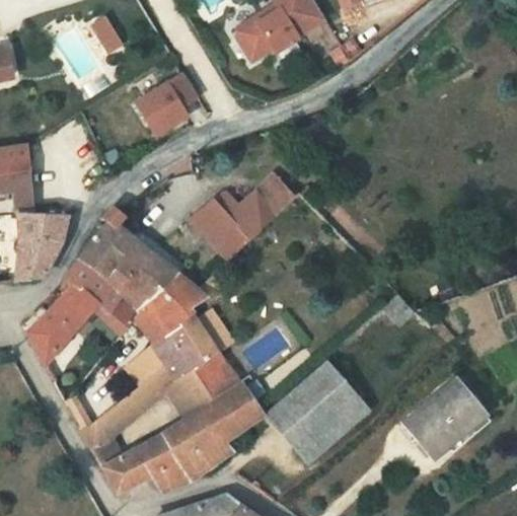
[(271,0),(276,8),(254,21),(251,16),(235,25),(232,34),(248,60),(271,46),(273,49),(293,37),(292,35),(319,17),(308,0),(271,0)]
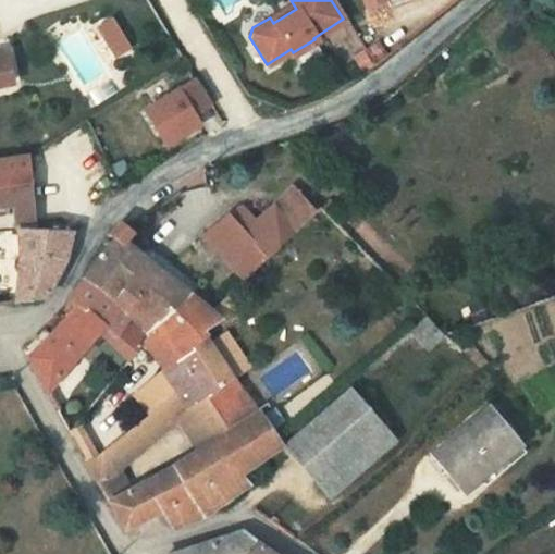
[(115,12),(101,21),(120,50),(134,42),(115,12)]
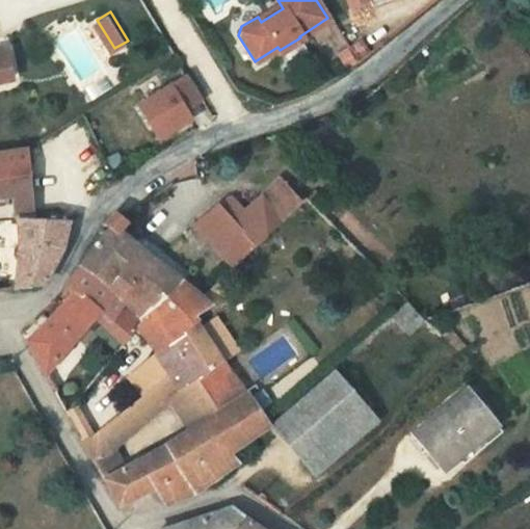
[(0,51),(0,78),(12,76),(6,51),(0,51)]
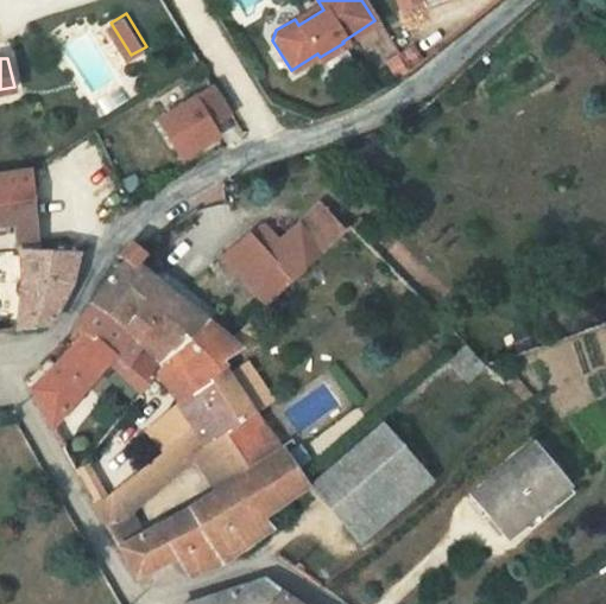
[(233,110),(216,83),(161,115),(183,154),(219,133),(213,122),(233,110)]
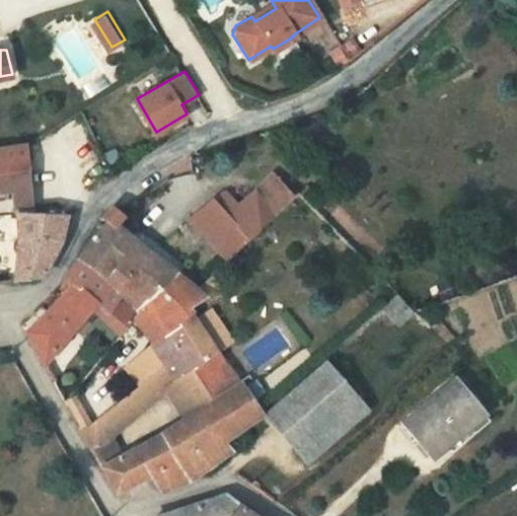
[(0,187),(31,183),(26,144),(0,149),(0,187)]
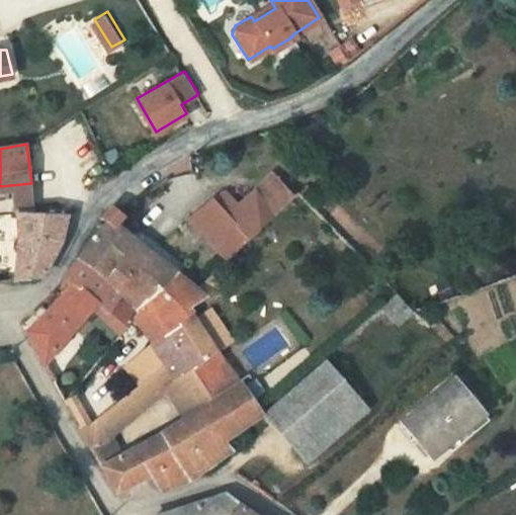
[(301,192),(280,172),(257,193),(277,215),(301,192)]
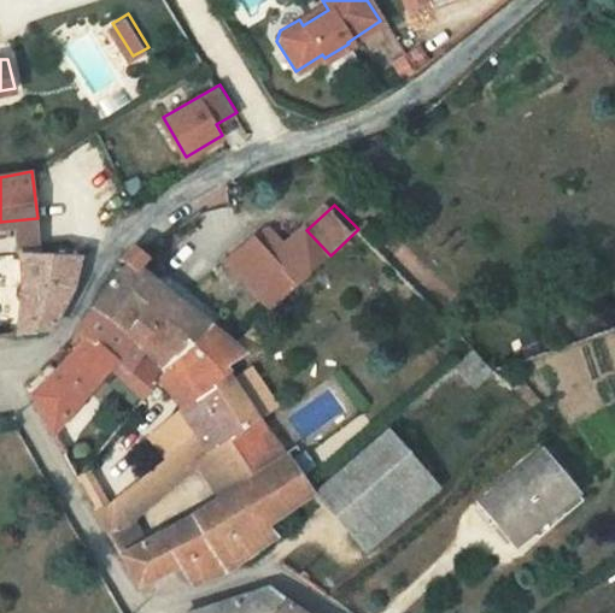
[(0,229),(18,229),(18,254),(41,252),(37,218),(0,222),(0,229)]
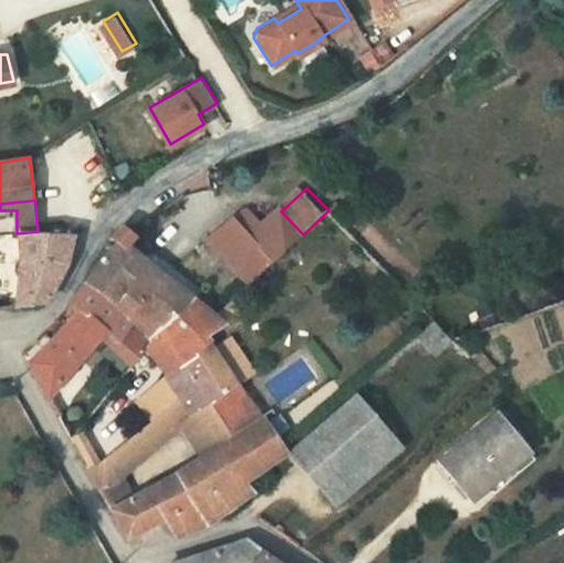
[(252,284),(303,235),(281,211),(267,225),(250,209),(213,239),(252,284)]
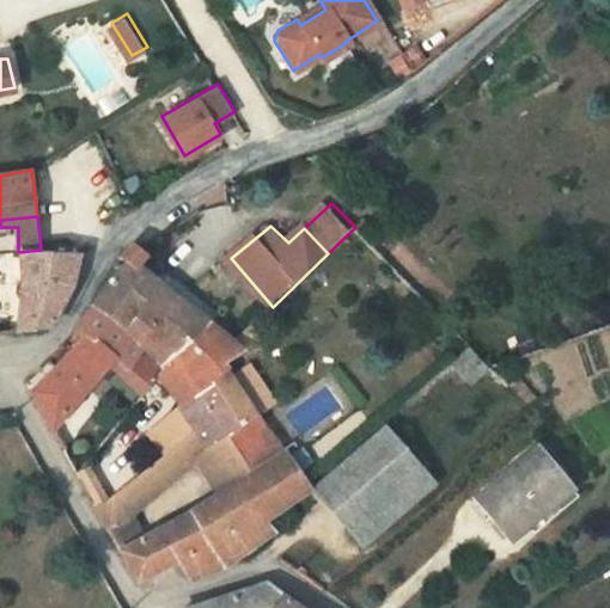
[(80,229),(73,241),(85,251),(92,239),(80,229)]
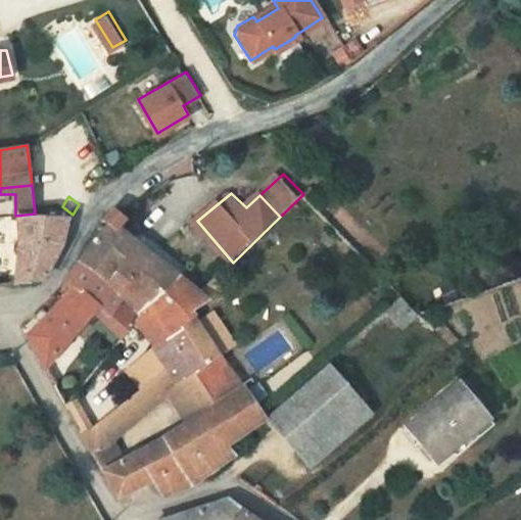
[(183,279),(117,228),(124,219),(126,215),(120,210),(113,206),(102,233),(80,263),(115,292),(129,302),(133,297),(153,312),(183,279)]
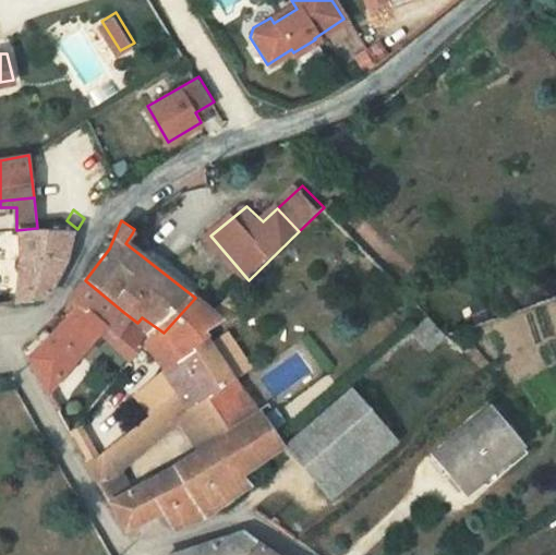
[(62,270),(71,250),(77,229),(56,230),(37,228),(16,230),(19,253),(17,269),(14,301),(45,297),(50,289),(62,270)]
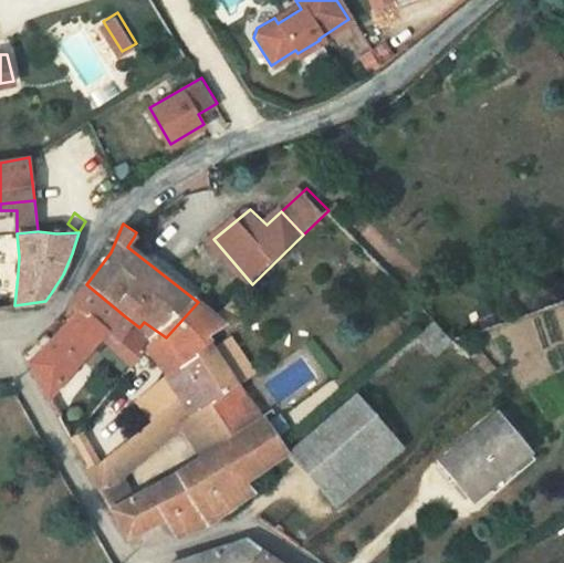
[(111,337),(125,316),(86,284),(65,311),(71,323),(30,360),(49,394),(98,323),(111,337)]
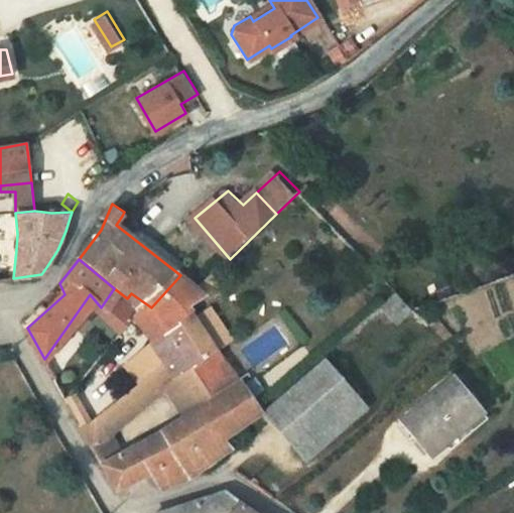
[(127,298),(123,305),(151,336),(170,372),(212,344),(186,306),(205,296),(198,290),(180,275),(151,307),(131,293),(127,298)]
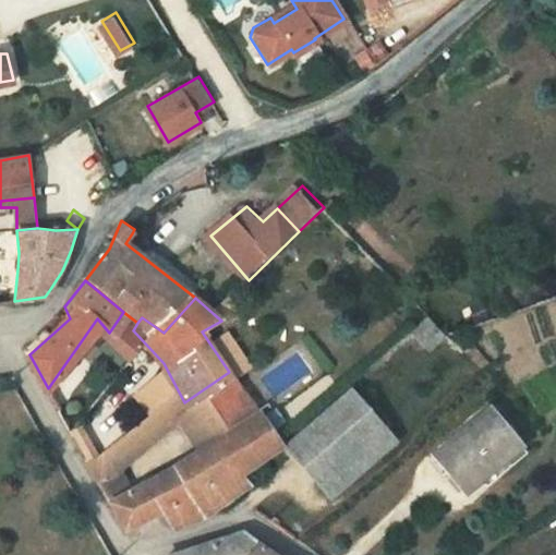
[(123,312),(109,333),(122,348),(133,330),(137,323),(123,312)]
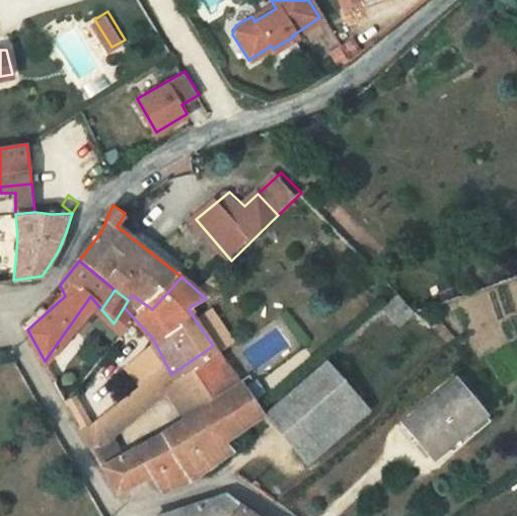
[(220,348),(233,339),(210,305),(197,314),(220,348)]
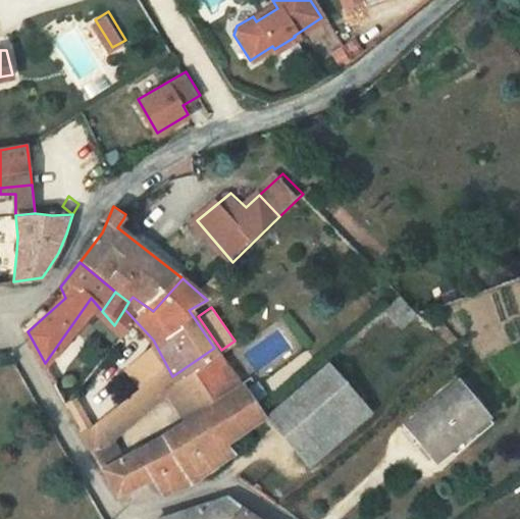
[(105,410),(117,427),(172,376),(153,340),(147,347),(154,363),(137,381),(105,410)]
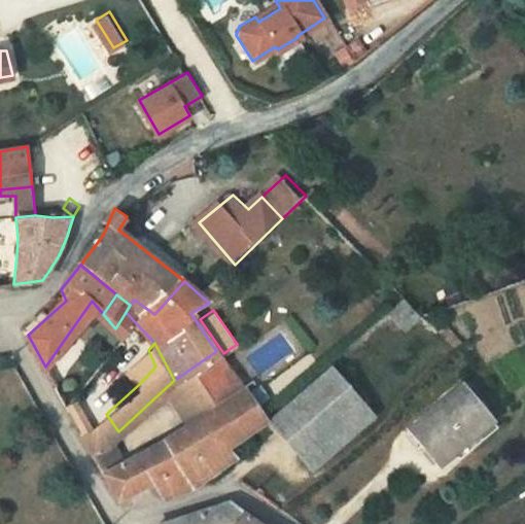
[(155,367),(148,350),(127,370),(138,385),(155,367)]
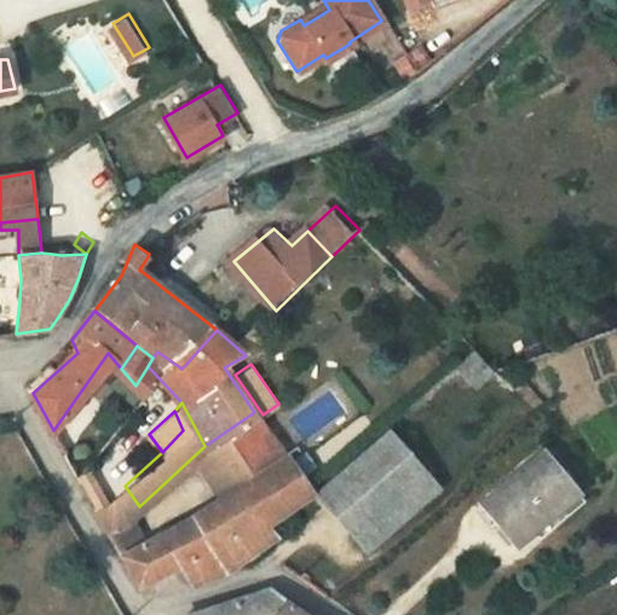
[(205,446),(224,487),(281,448),(254,412),(205,446)]
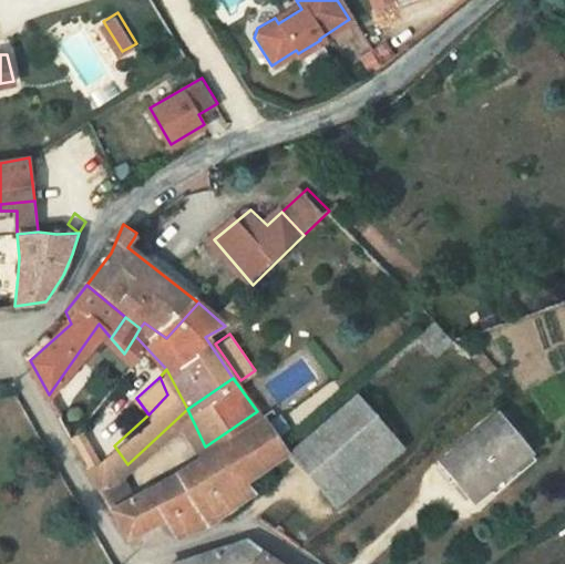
[(341,505),(407,450),(357,391),(291,449),(341,505)]
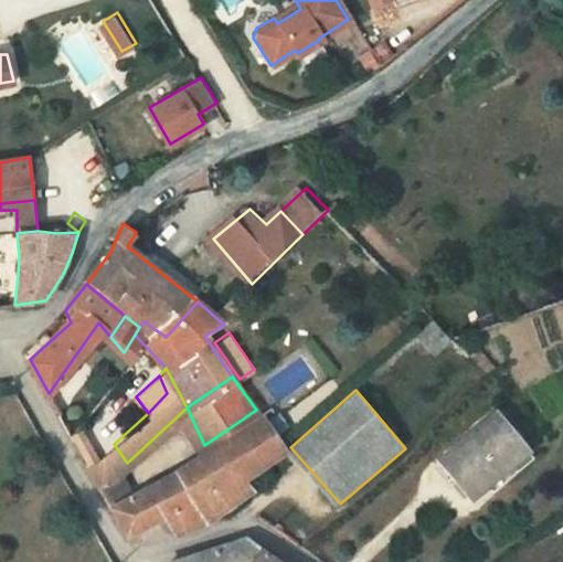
[(135,400),(102,432),(114,444),(147,412),(135,400)]
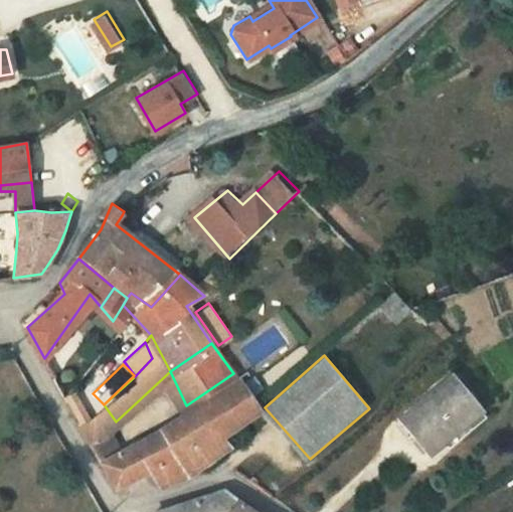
[(186,405),(131,442),(147,471),(157,487),(188,475),(217,458),(229,451),(224,437),(261,411),(233,373),(186,405)]
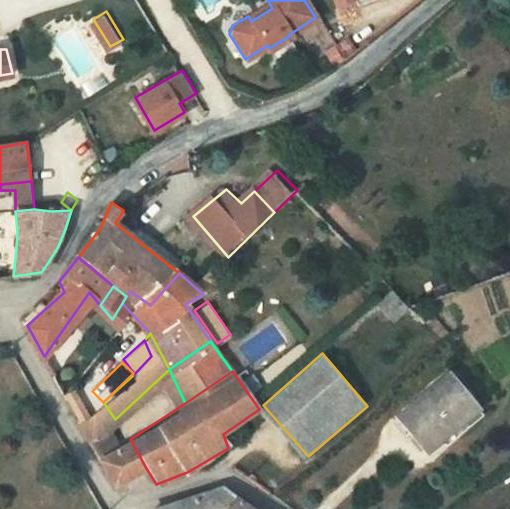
[(452,380),(405,422),(435,455),(481,412),(452,380)]
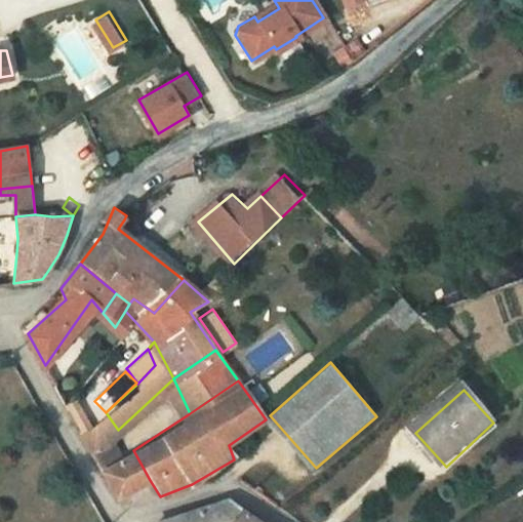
[(104,472),(116,463),(106,442),(118,430),(106,412),(83,435),(104,472)]
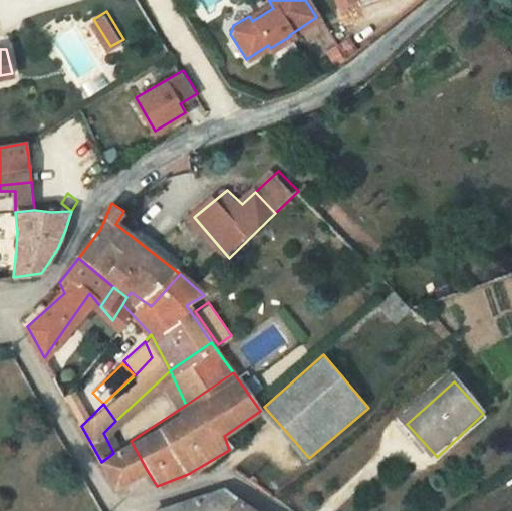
[(115,485),(147,470),(131,441),(113,453),(101,462),(115,485)]
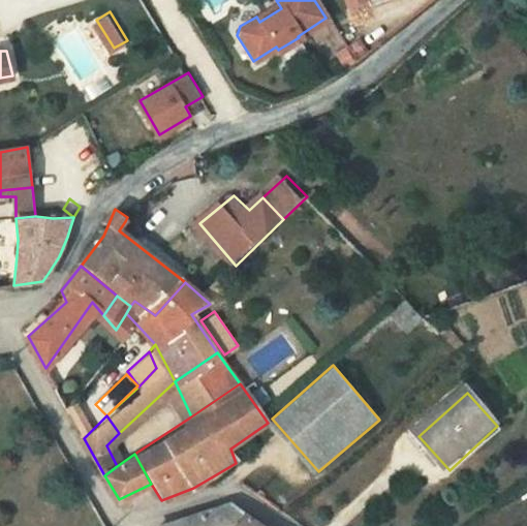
[(259,525),(226,504),(180,520),(181,525),(259,525)]
